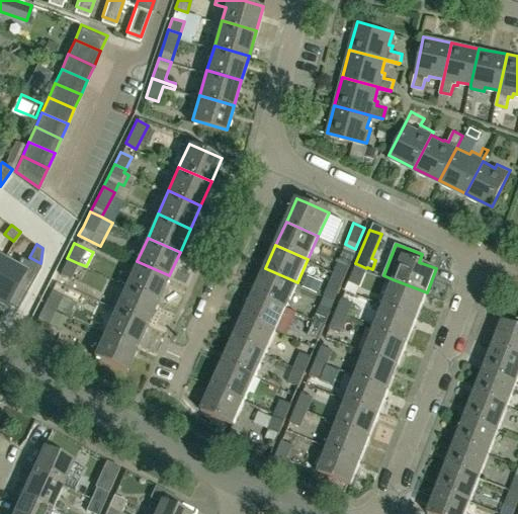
[(3,259),(0,264),(0,303),(5,306),(6,303),(17,283),(27,289),(40,267),(40,263),(29,257),(27,260),(20,256),(15,266),(3,259)]
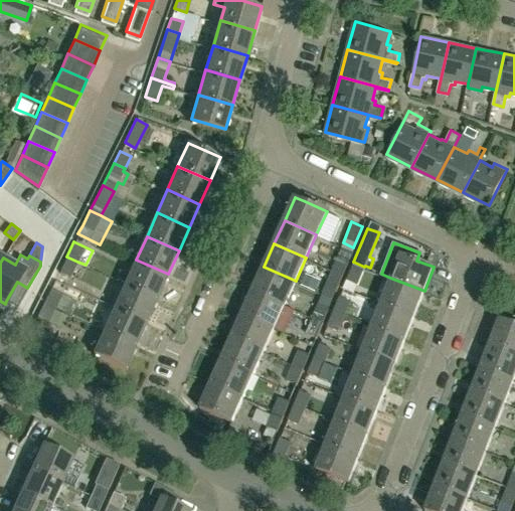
[(338,254),(332,269),(343,273),(348,259),(338,254)]
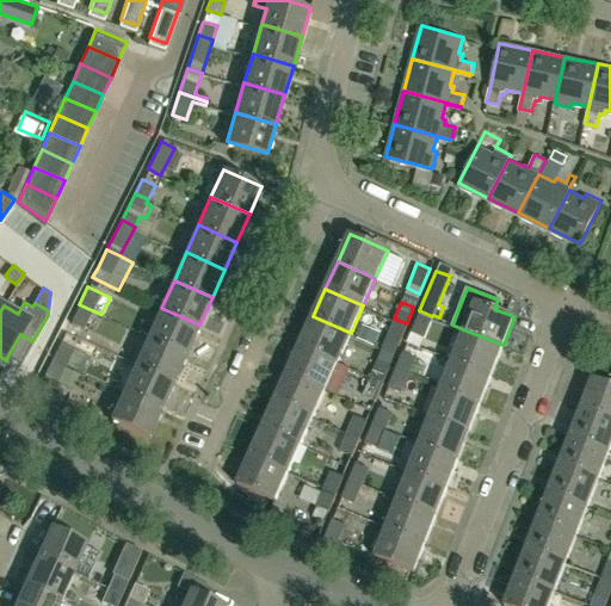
[(84,327),(92,310),(79,304),(71,321),(84,327)]
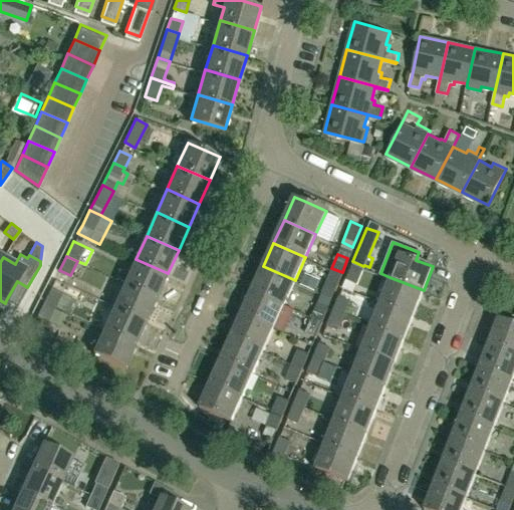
[(158,296),(168,273),(136,259),(125,282),(158,296)]
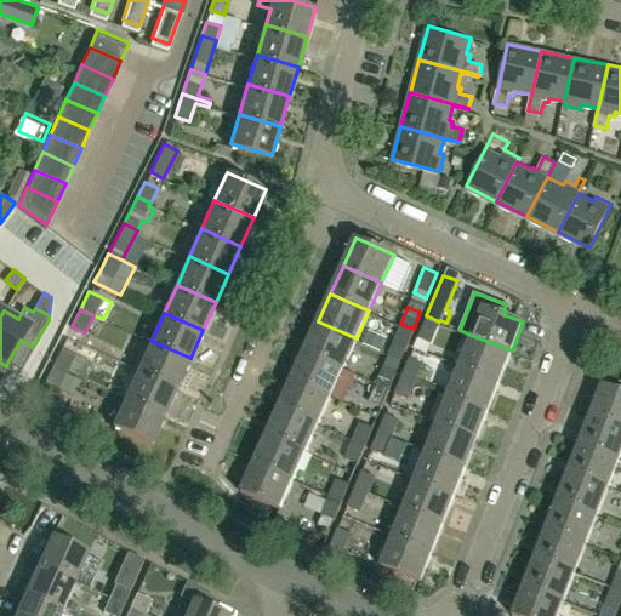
[(427,352),(439,321),(426,315),(414,346),(427,352)]
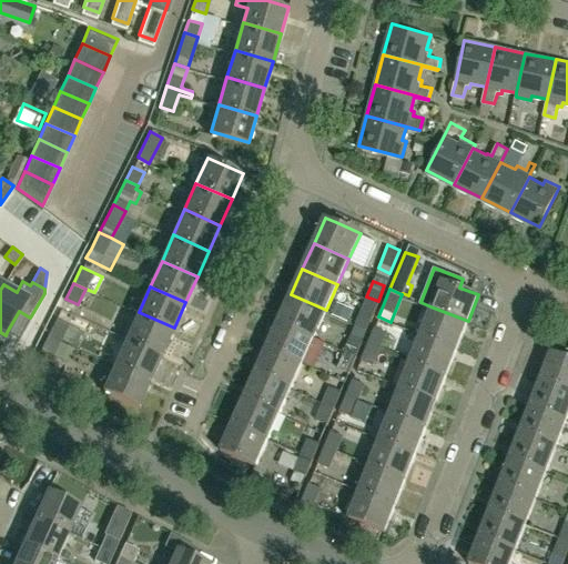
[(315,336),(326,310),(291,294),(280,320),(315,336)]
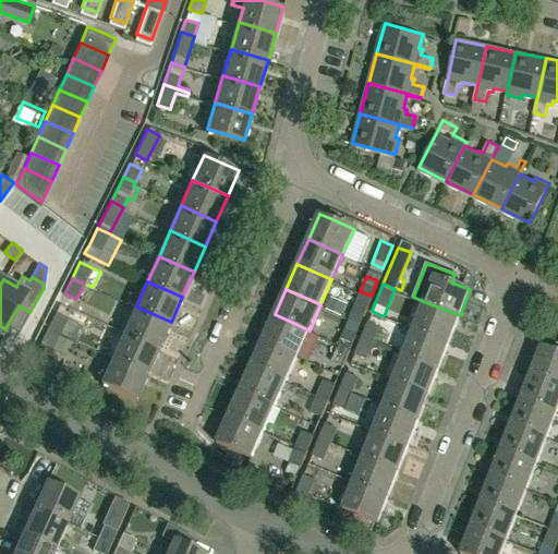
[(361,323),(372,296),(360,291),(352,308),(353,309),(349,318),(361,323)]
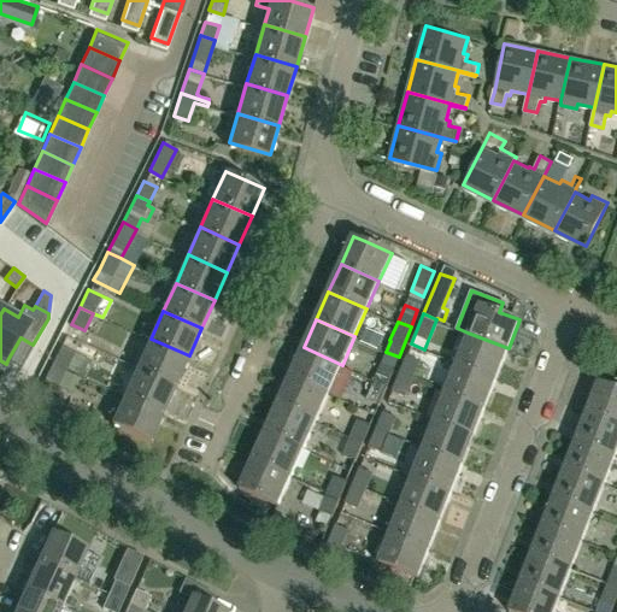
[(498,377),(509,348),(468,333),(457,362),(498,377)]
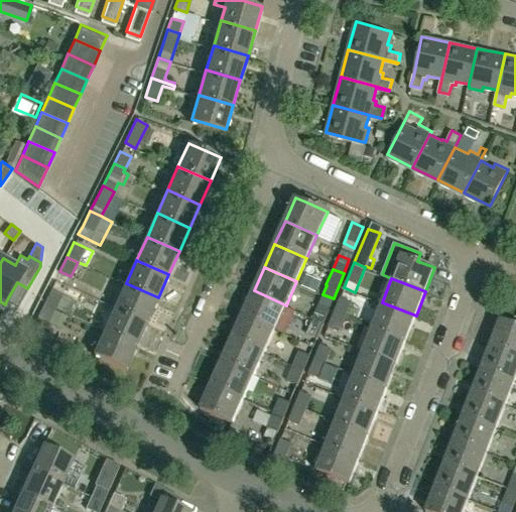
[(148,321),(158,297),(126,283),(116,306),(148,321)]
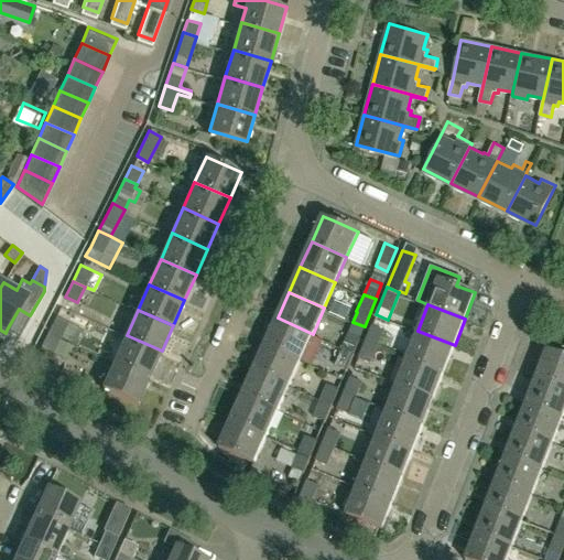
[(55,314),(49,330),(61,336),(69,320),(55,314)]
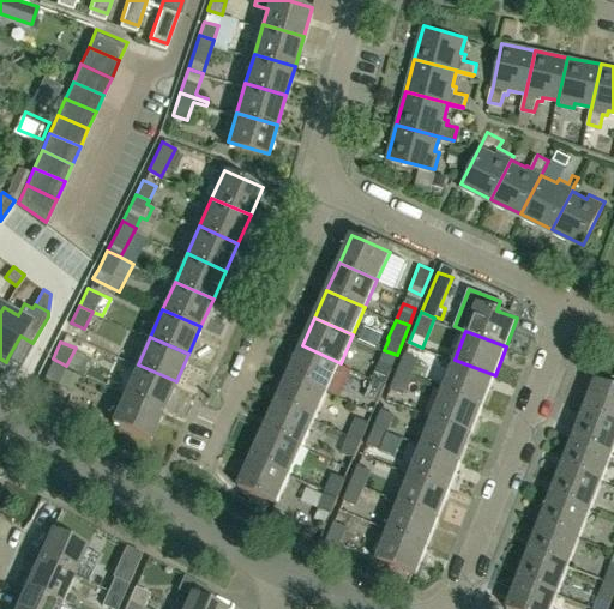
[(327,391),(341,363),(302,345),(289,374),(327,391)]
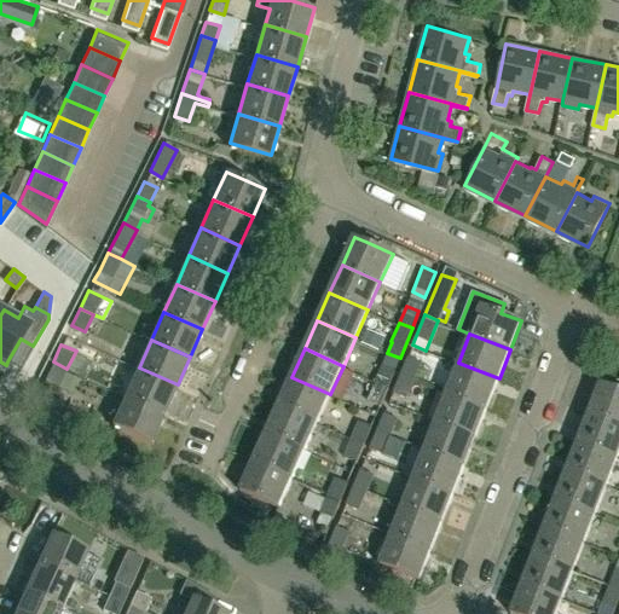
[(409,354),(401,371),(414,377),(421,359),(409,354)]
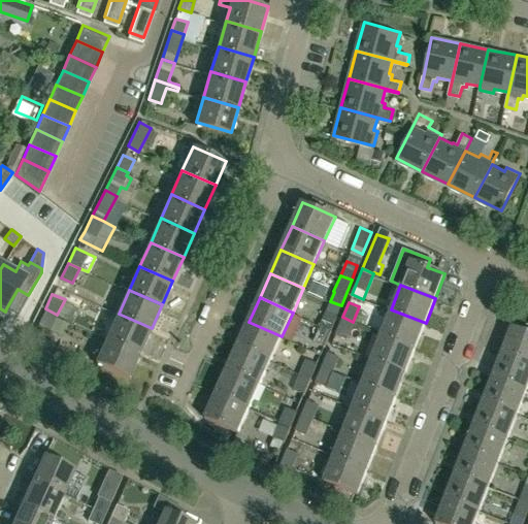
[(50,329),(57,315),(45,308),(37,324),(50,329)]
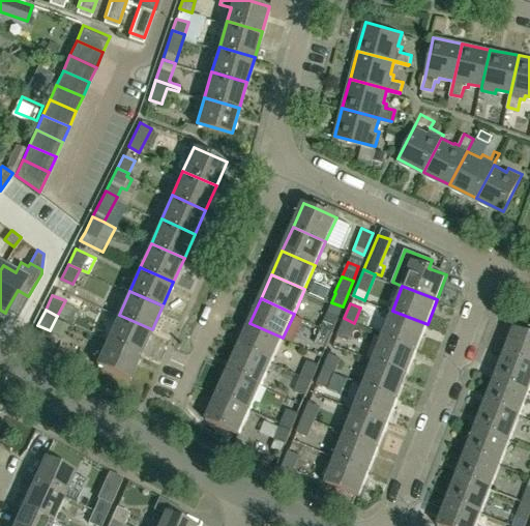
[(327,311),(326,314),(321,324),(332,328),(337,315),(327,311)]
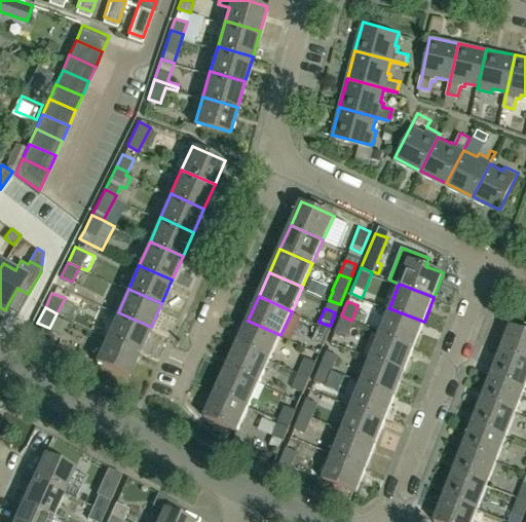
[(414,345),(424,322),(389,308),(380,332),(414,345)]
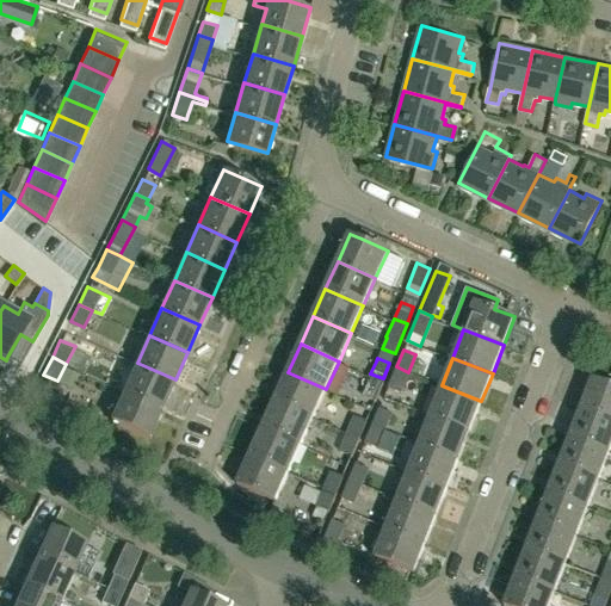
[(164,407),(176,379),(137,363),(124,390),(164,407)]
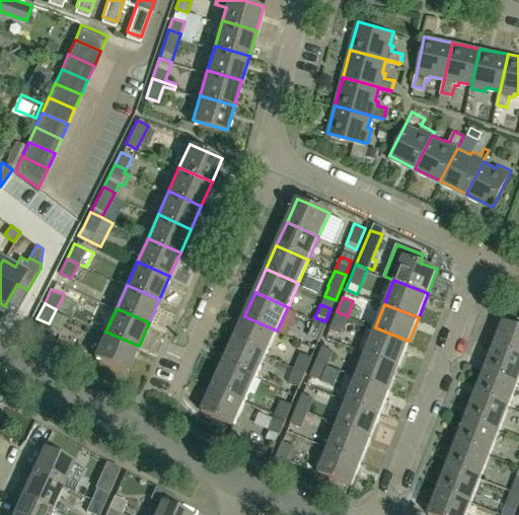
[(346,320),(347,316),(337,311),(329,326),(341,332),(342,328),(347,330),(350,322),(346,320)]
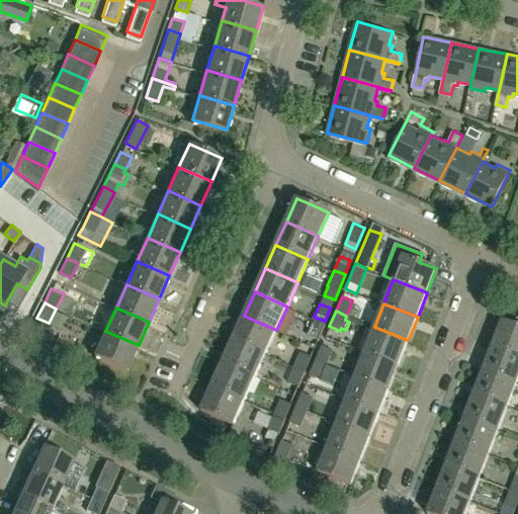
[(266,353),(276,330),(244,316),(234,339),(266,353)]
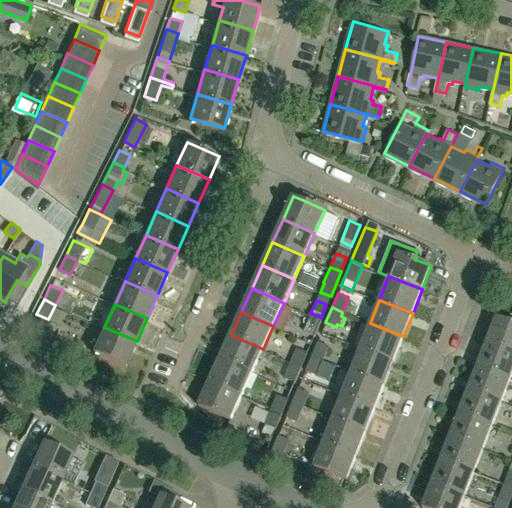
[(315,333),(321,317),(310,313),(304,329),(315,333)]
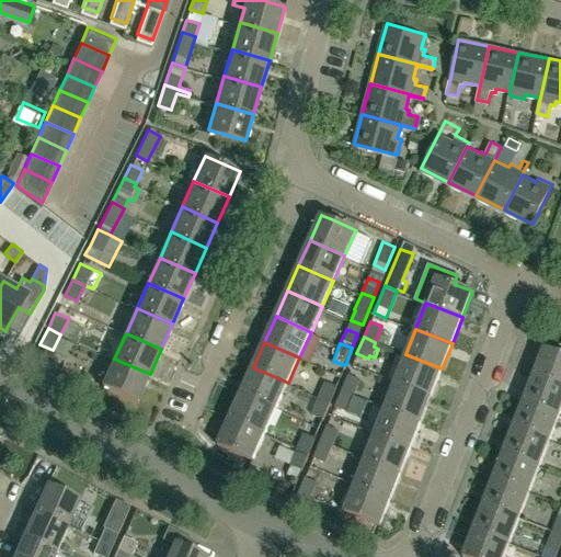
[(560,353),(545,348),(535,373),(560,383),(560,353)]
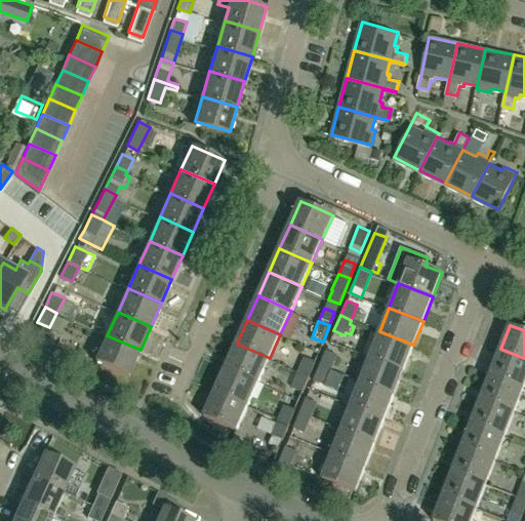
[(404,369),(413,345),(379,331),(370,356),(404,369)]
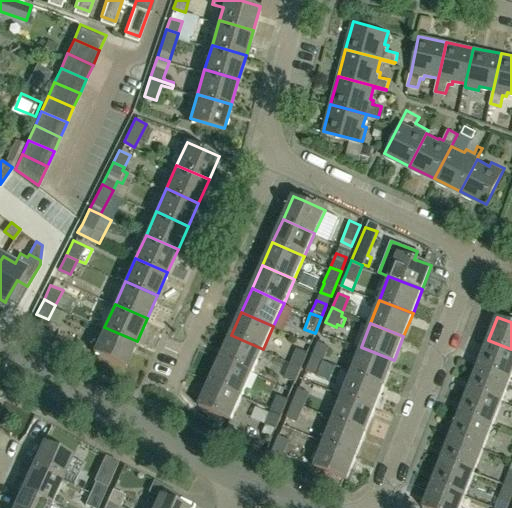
[(126,364),(137,341),(104,327),(94,350),(126,364)]
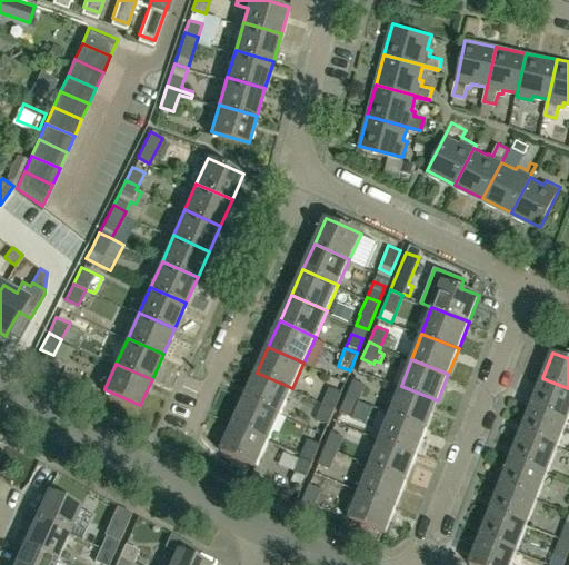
[(281,414),(292,388),(257,373),(246,398),(281,414)]
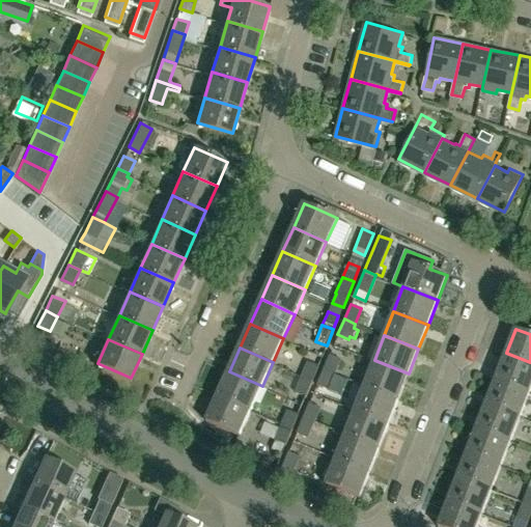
[(330,352),(324,367),(335,372),(341,357),(330,352)]
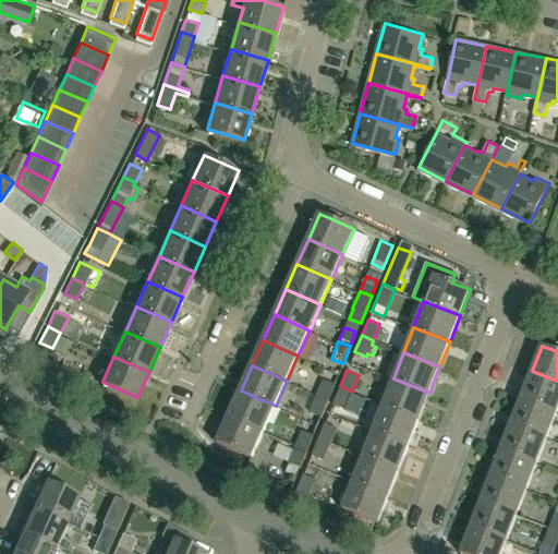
[(557,411),(557,408),(557,381),(532,371),(521,397),(557,411)]
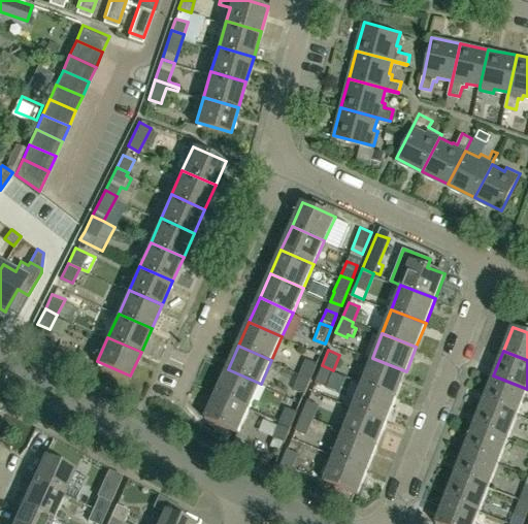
[(318,361),(312,360),(305,357),(300,371),(311,377),(318,361)]
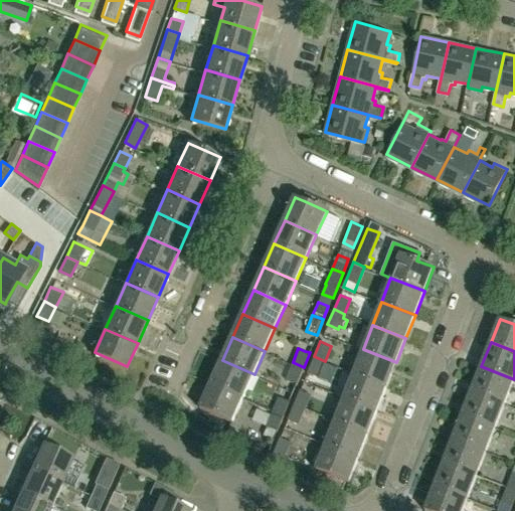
[(387,385),(396,362),(363,349),(354,373),(387,385)]
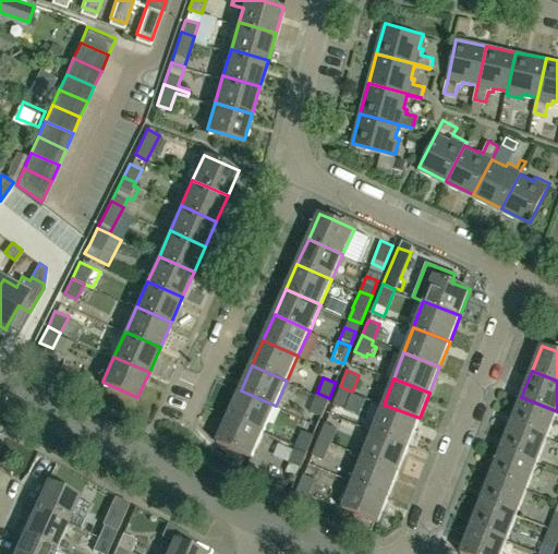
[(346,408),(352,392),(340,386),(336,397),(334,402),(346,408)]
